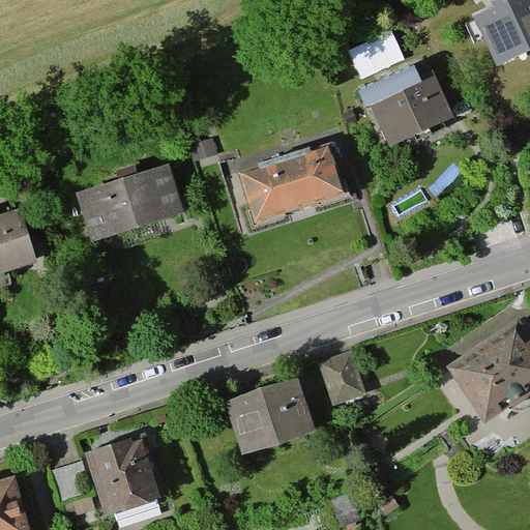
[(529,0),(507,0),(473,16),(496,63),(529,47),(529,0)]
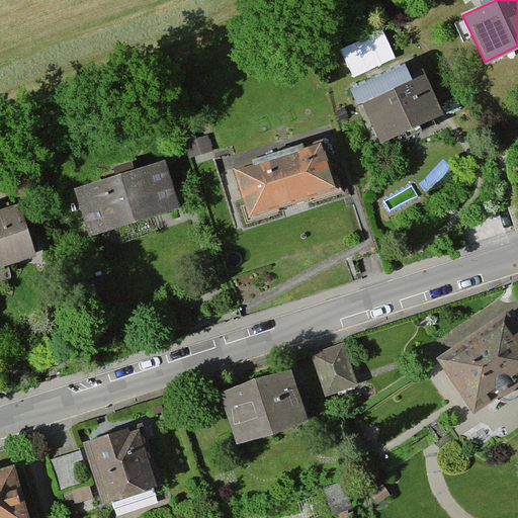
[(422,69),(362,91),(378,136),(439,112),(422,69)]
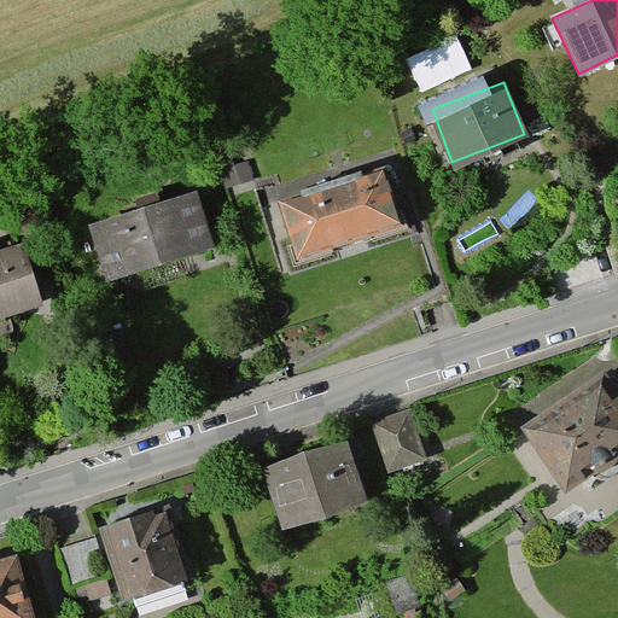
[(385,161),(273,197),(291,255),(404,219),(385,161)]
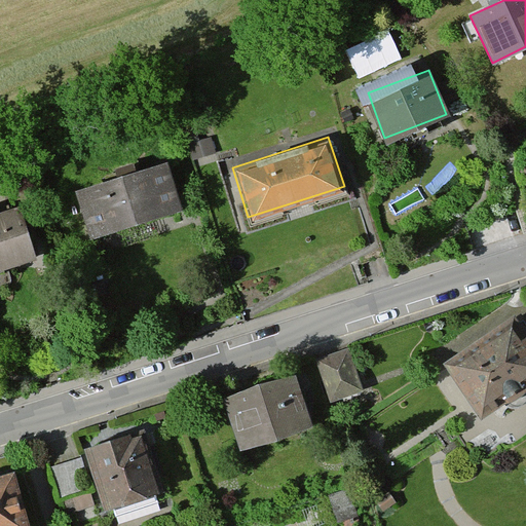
[(170,161),(78,188),(91,236),(184,210),(170,161)]
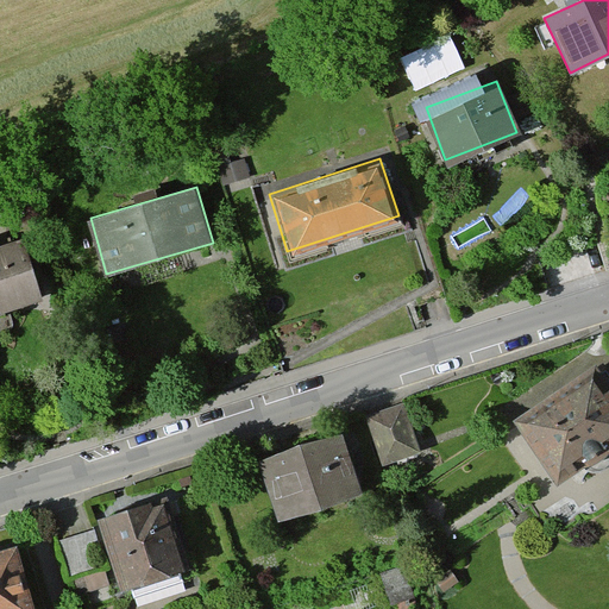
[(22,230),(0,237),(0,312),(44,297),(22,230)]
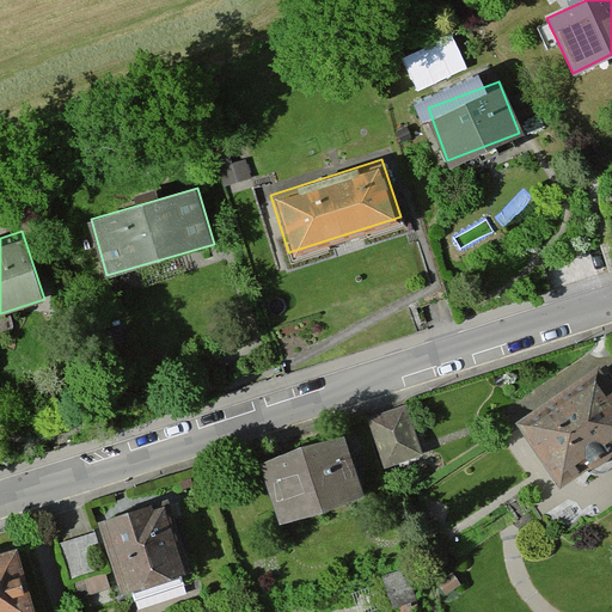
[(611,362),(516,426),(558,488),(611,452),(611,362)]
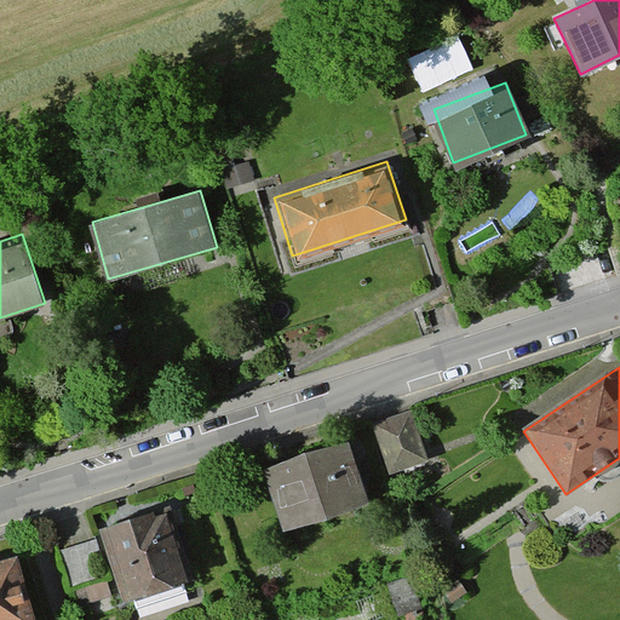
[(372,424),(391,476),(431,460),(412,409),(372,424)]
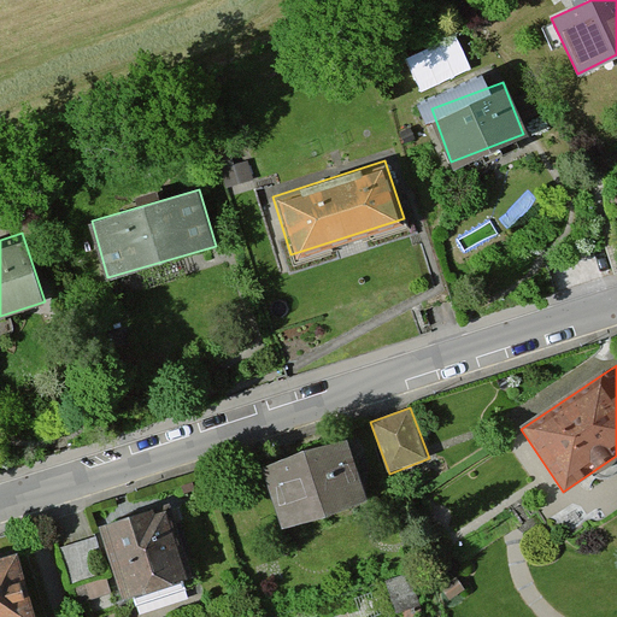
[(346,436),(264,464),(282,519),(365,491),(346,436)]
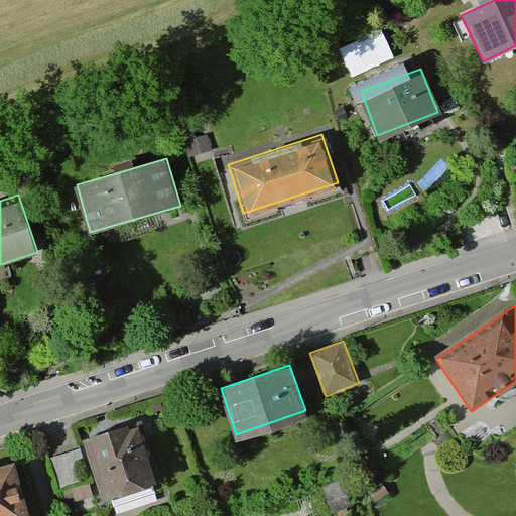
[(145,420),(86,437),(103,496),(162,479),(145,420)]
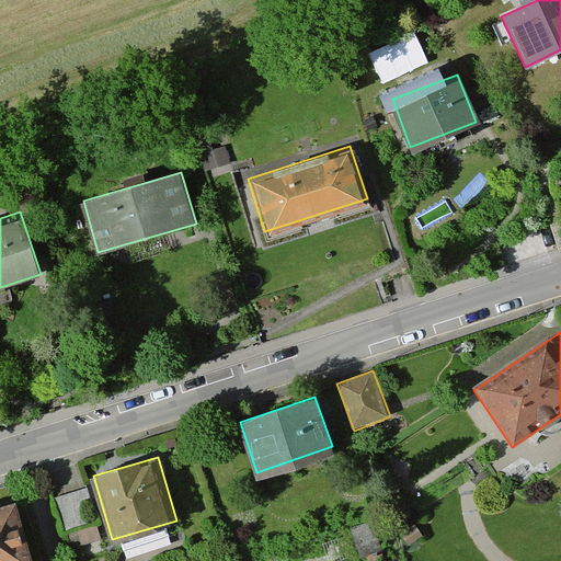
[(63,528),(86,525),(82,493),(59,496),(63,528)]
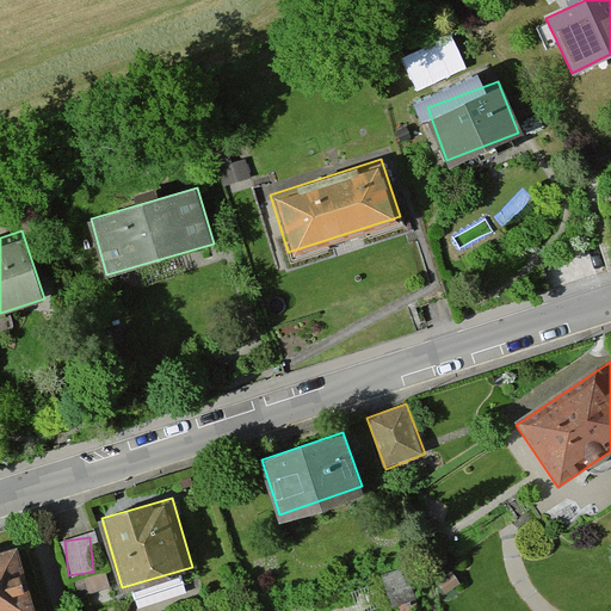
[(34,610),(18,547),(0,550),(0,610),(34,610)]
